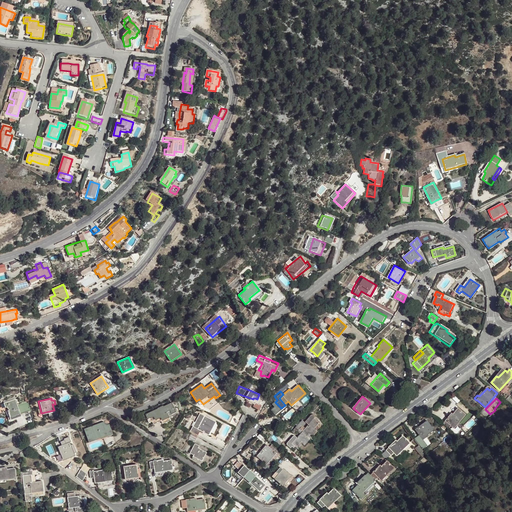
[(29,410),(29,406),(28,402),(16,407),(13,399),(1,404),(3,408),(5,408),(9,419),(14,417),(20,415),(19,414),(29,410)]
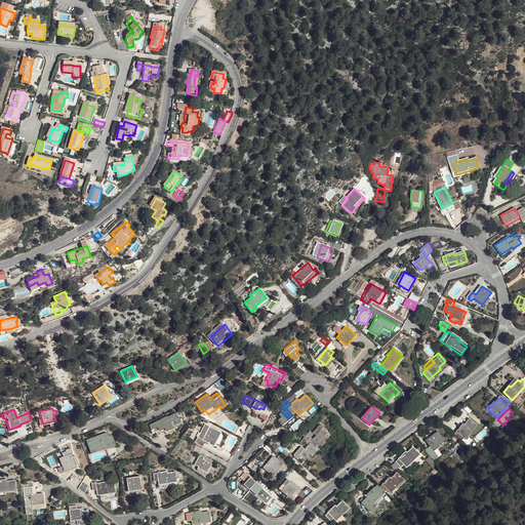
[(165,431),(171,428),(171,427),(179,422),(174,412),(166,416),(167,418),(162,420),(161,418),(155,421),(149,425),(150,429),(149,429),(151,433),(154,432),(163,428),(165,431)]
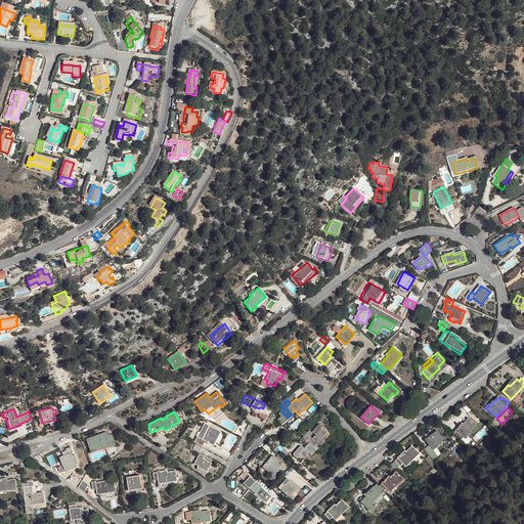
[(461,425),(453,433),(460,438),(461,437),(464,439),(476,425),(469,418),(466,422),(463,426),(461,425)]
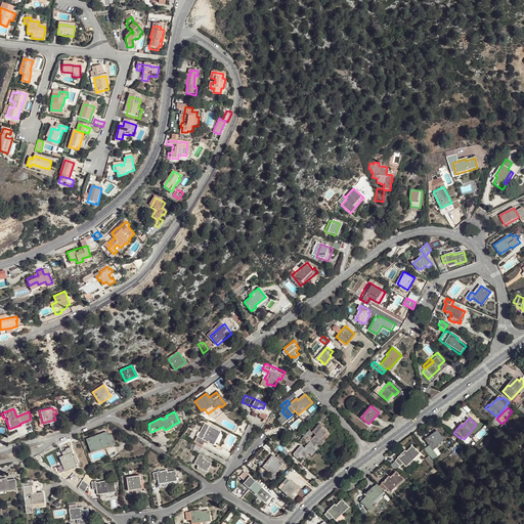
[(219,431),(210,426),(205,423),(198,436),(197,436),(194,441),(203,445),(206,440),(212,444),(216,437),(219,431)]
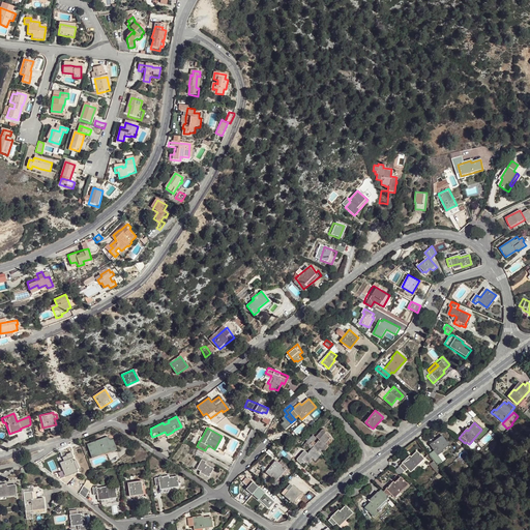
[(320,441),(326,434),(325,430),(322,430),(316,437),(320,441)]
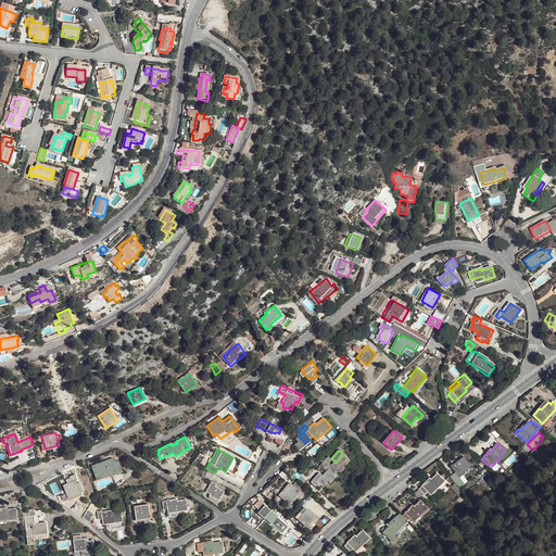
[(336,463),(330,469),(331,470),(338,476),(344,468),(342,466),(348,460),(342,455),(336,463)]
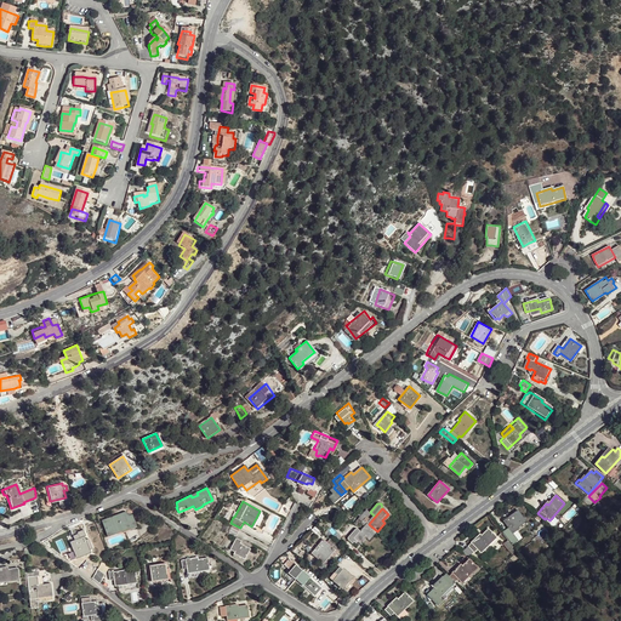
[(362,511),(358,514),(362,517),(365,520),(371,513),(368,510),(365,513),(362,511)]
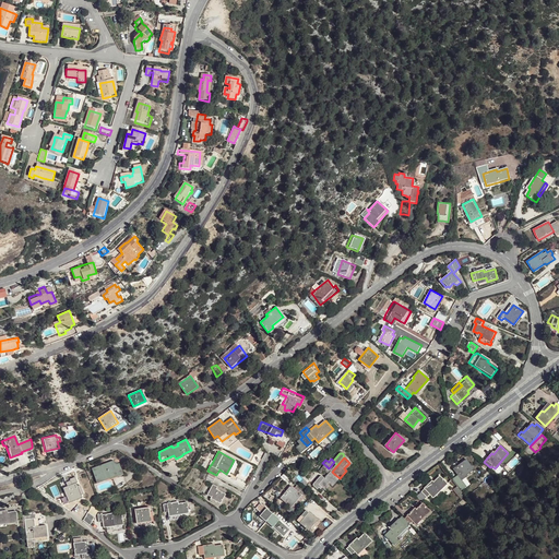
[(474,468),(467,459),(461,463),(454,468),(462,478),(474,468)]
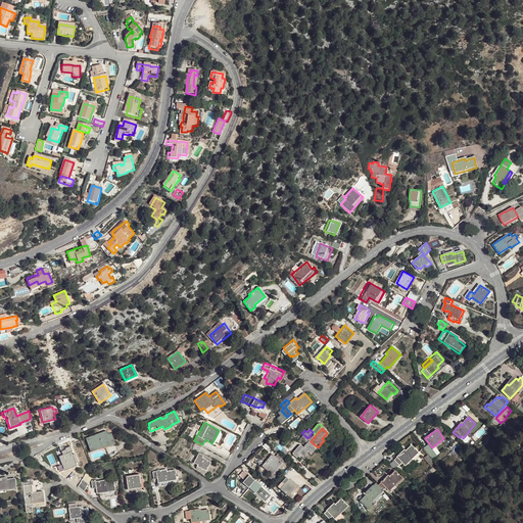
[(96,435),(86,438),(90,452),(103,447),(102,446),(108,443),(110,446),(115,444),(111,433),(108,434),(107,434),(106,431),(96,435)]
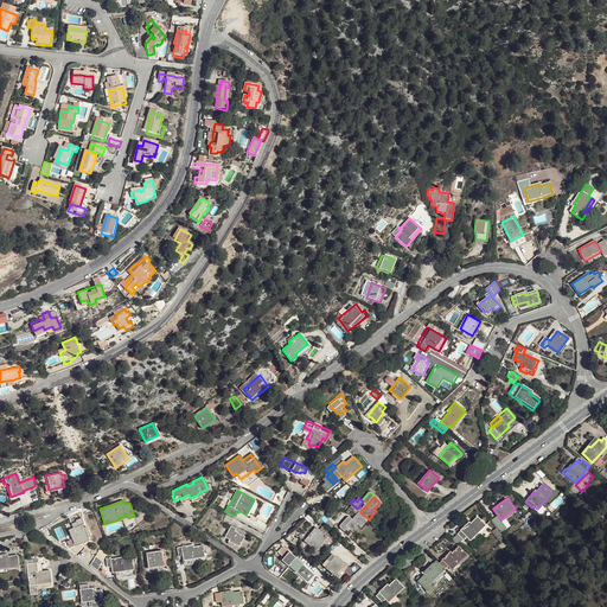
[(340,525),(340,528),(345,531),(346,529),(349,530),(350,529),(353,531),(359,525),(360,528),(365,523),(369,519),(362,513),(359,516),(357,515),(353,519),(350,517),(349,517),(340,525)]
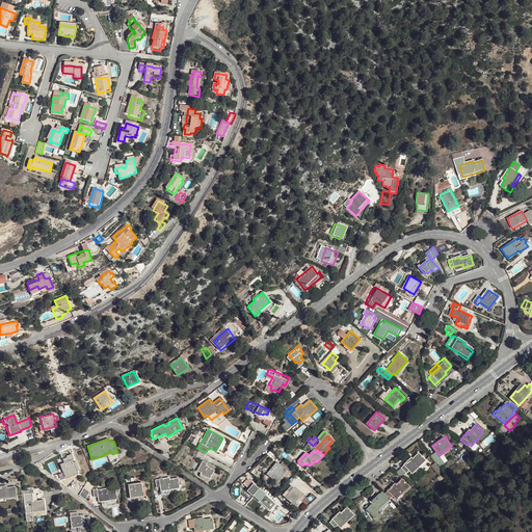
[(204,454),(198,451),(195,456),(201,459),(204,454)]
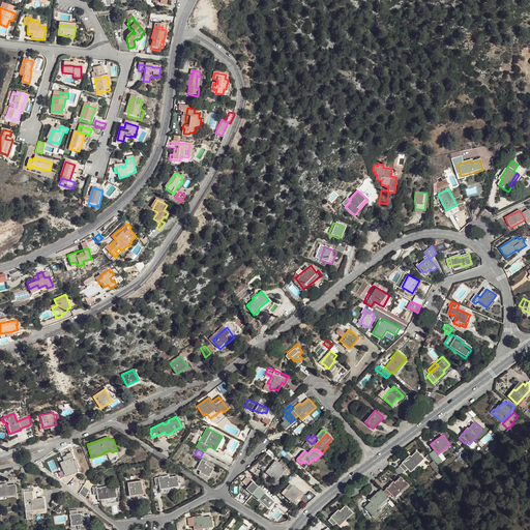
[(72,462),(71,460),(70,457),(66,459),(65,454),(60,455),(62,461),(59,462),(63,474),(74,471),(78,469),(75,461),(72,462)]
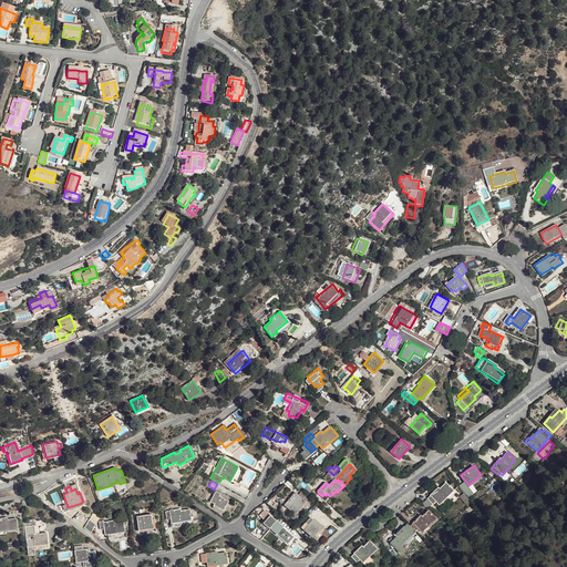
[(454,498),(449,490),(439,495),(439,494),(433,497),(426,502),(431,508),(435,506),(440,512),(447,507),(447,506),(445,504),(454,498)]
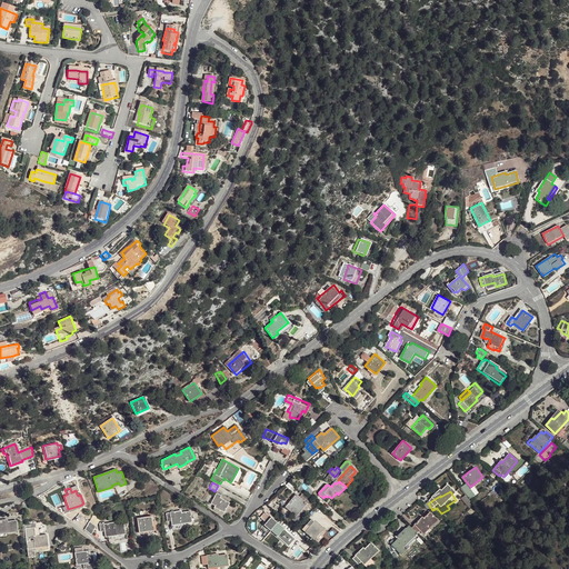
[(215,506),(219,509),(225,511),(227,507),(229,502),(220,498),(221,496),(217,493),(212,503),(216,505),(215,506)]
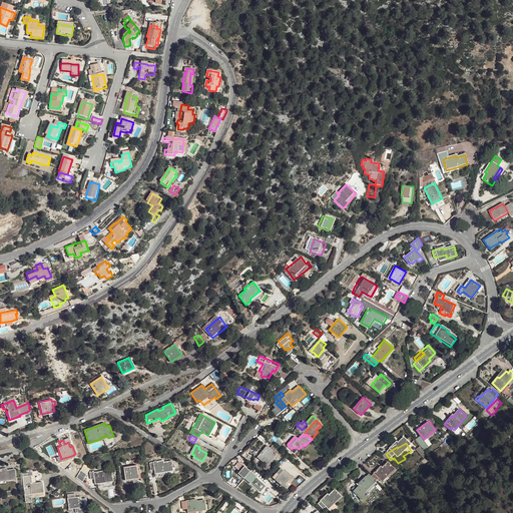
[(279,450),(273,445),(271,448),(268,445),(258,456),(267,464),(279,450)]
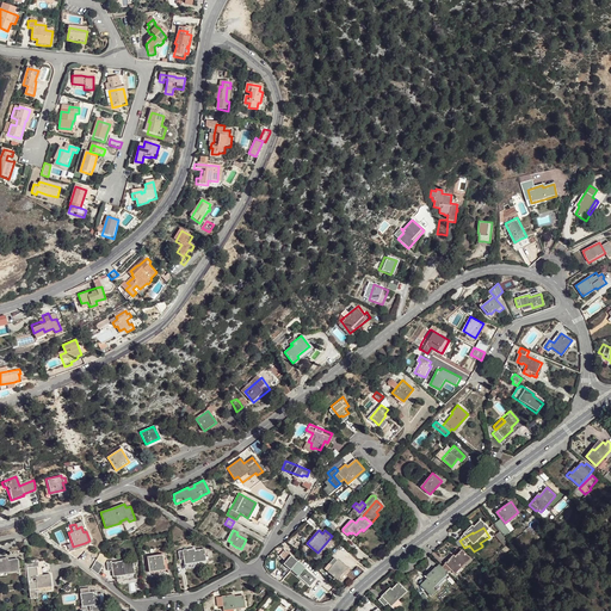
[(337,541),(332,536),(318,553),(322,556),(337,541)]
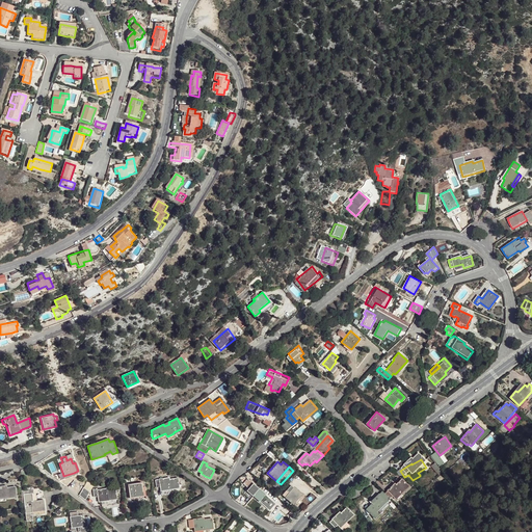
[(161,486),(161,489),(166,488),(166,490),(174,489),(180,487),(178,478),(168,480),(167,478),(156,480),(157,487),(161,486)]
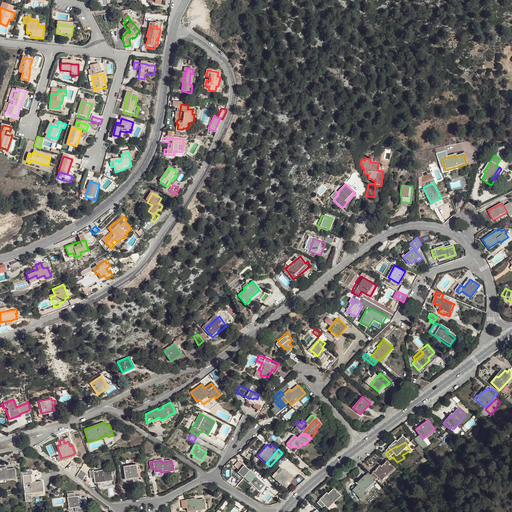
[(256,475),(239,460),(234,466),(240,471),(238,473),(243,477),(244,477),(257,489),(258,487),(261,490),(265,485),(255,476),(256,475)]
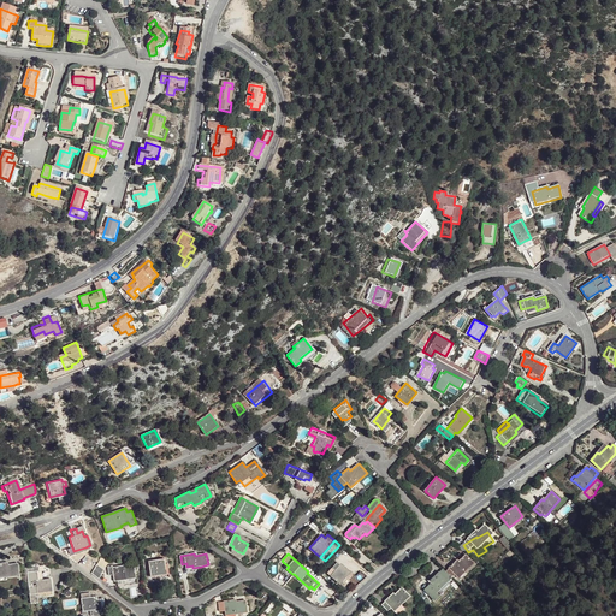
[(167,558),(149,561),(152,575),(161,574),(170,573),(167,558)]
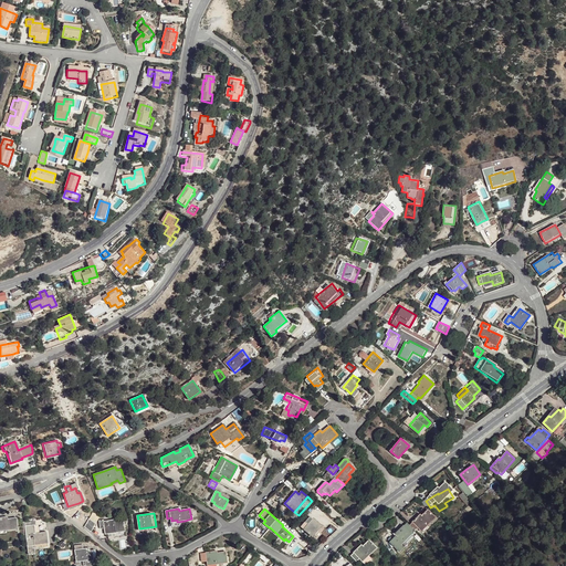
[(416,523),(410,527),(416,534),(419,531),(421,534),(437,522),(430,513),(422,520),(420,519),(416,523)]
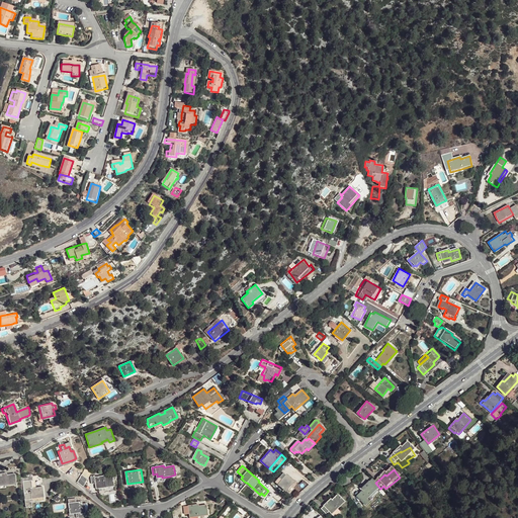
[(294,482),(284,472),(275,483),(286,492),(294,482)]
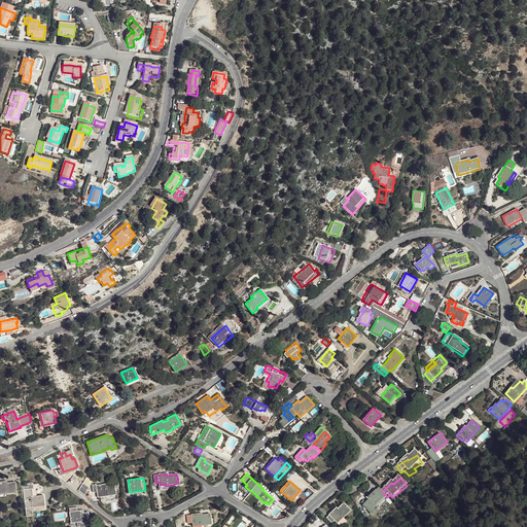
[(0,482),(0,493),(15,491),(14,482),(7,482),(4,483),(4,482),(0,482)]
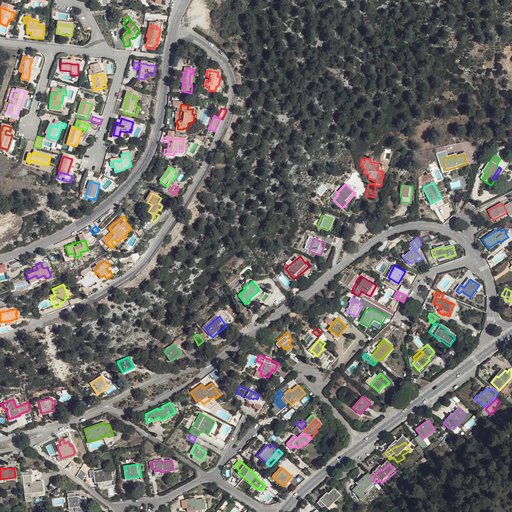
[(95,480),(95,481),(100,480),(100,482),(113,480),(112,471),(102,472),(102,470),(98,471),(98,468),(93,469),(94,471),(90,471),(91,479),(95,478),(95,480)]
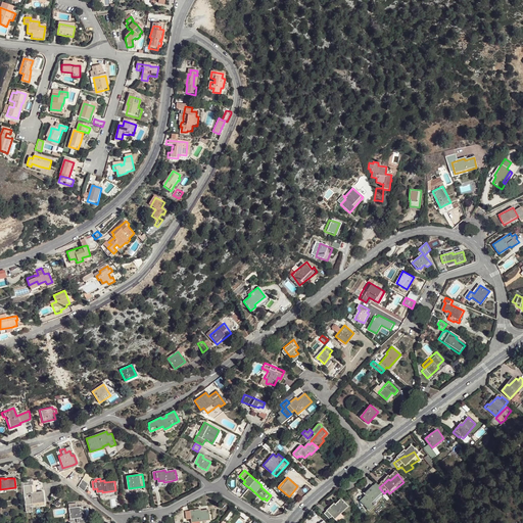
[(82,479),(77,486),(84,491),(89,483),(82,479)]
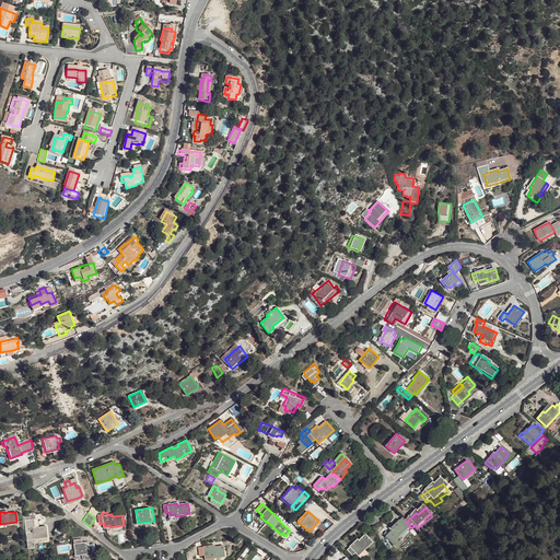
[(32,514),(24,515),(27,549),(33,548),(32,543),(31,543),(31,539),(46,537),(45,526),(32,527),(31,520),(33,518),(32,514)]
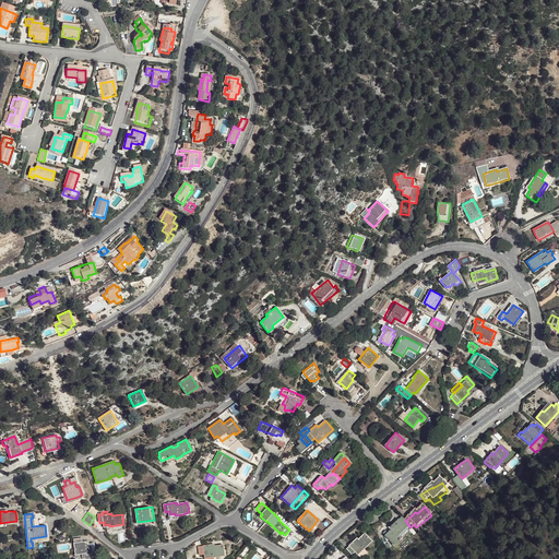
[(405,521),(402,518),(395,523),(389,528),(391,531),(384,536),(393,546),(397,543),(395,539),(411,527),(405,521)]
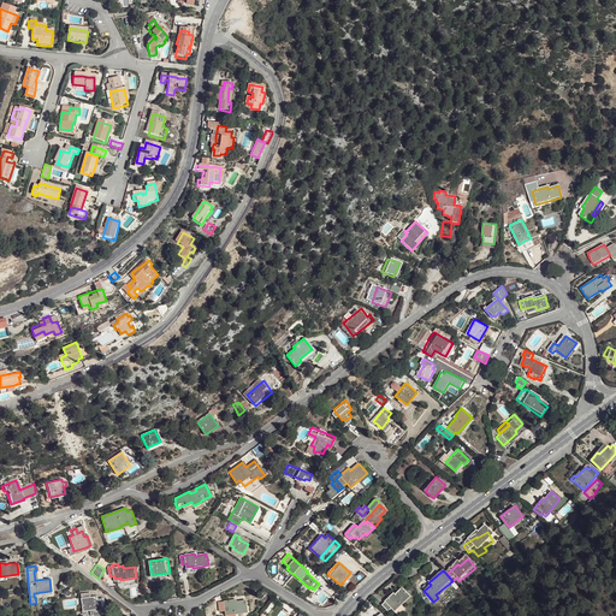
[(410,596),(402,587),(398,592),(394,596),(392,594),(383,604),(389,611),(392,608),(396,611),(410,596)]
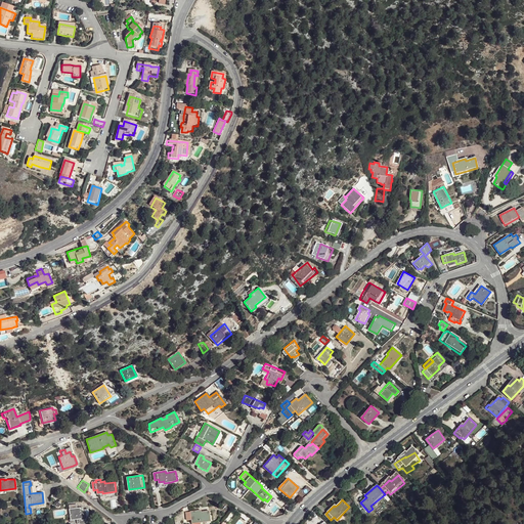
[(80,504),(72,505),(74,519),(79,518),(80,523),(84,523),(85,523),(92,523),(92,520),(91,518),(90,518),(89,510),(91,510),(91,509),(84,510),(83,508),(80,508),(80,504)]
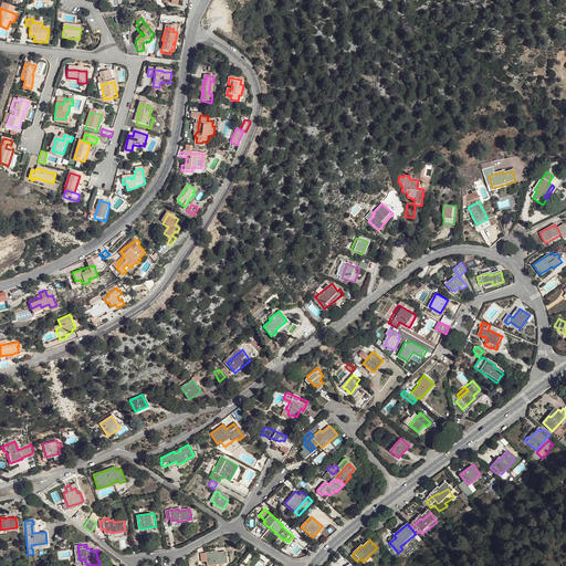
[(216,552),(201,554),(202,562),(208,561),(208,565),(228,562),(227,552),(216,554),(216,552)]
